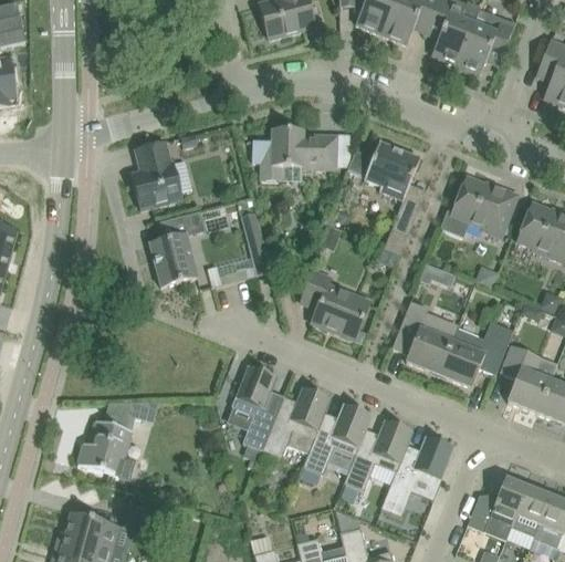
[(260,4),(262,11),(269,39),(305,30),(302,17),(311,14),(306,0),(276,0),(260,4)]
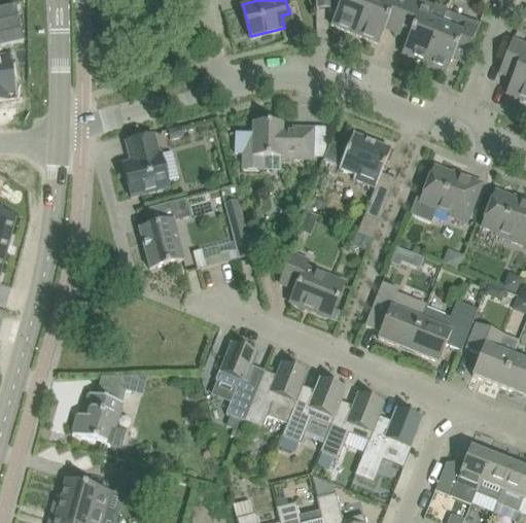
[(331,23),(356,33),(369,0),(315,0),(316,6),(331,6),(331,5),(338,7),(331,23)]
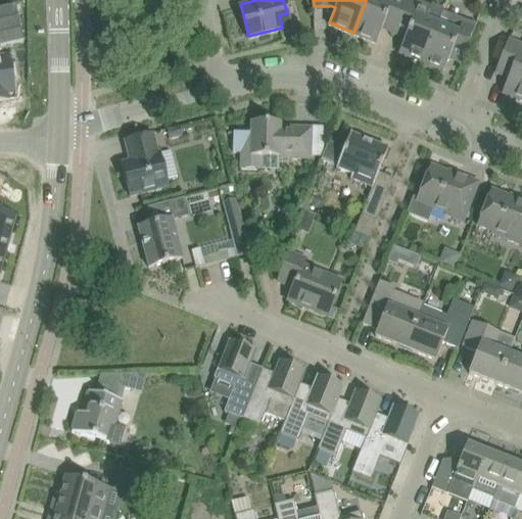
[(381,28),(393,32),(407,0),(366,0),(353,33),(376,42),(381,28)]
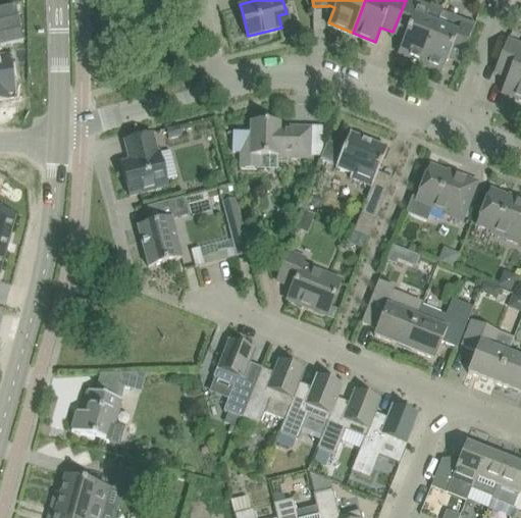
[(420,60),(441,8),(421,0),(406,0),(393,32),(404,37),(399,51),(420,60)]
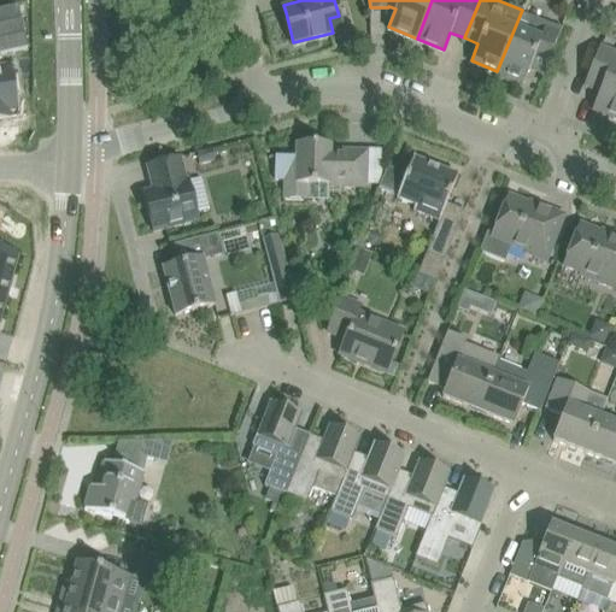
[(19,3),(0,6),(0,49),(0,51),(28,45),(19,3)]
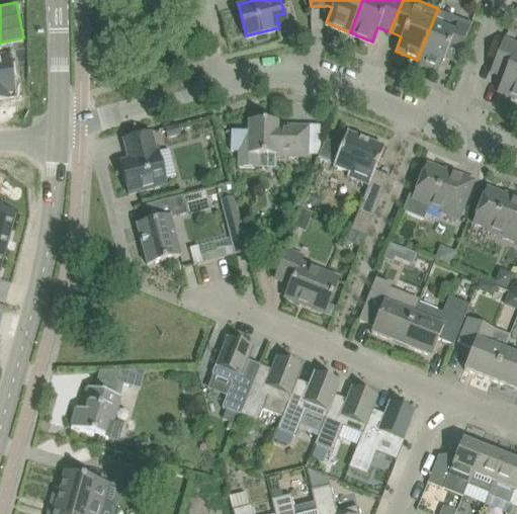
[(456,60),(471,21),(438,8),(417,60),(421,61),(420,63),(439,70),(445,55),(456,60)]
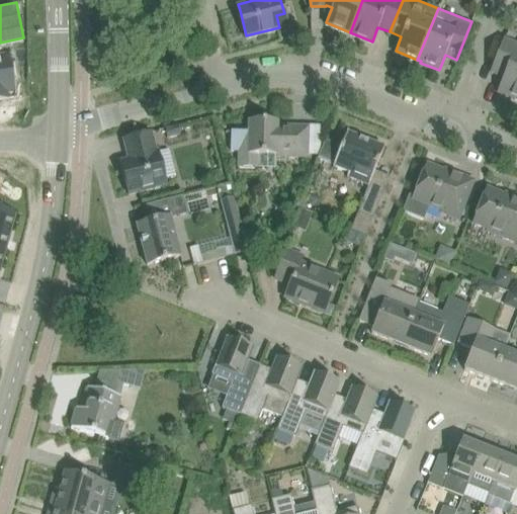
[(499,90),(516,98),(516,44),(504,38),(492,70),(505,75),(499,90)]
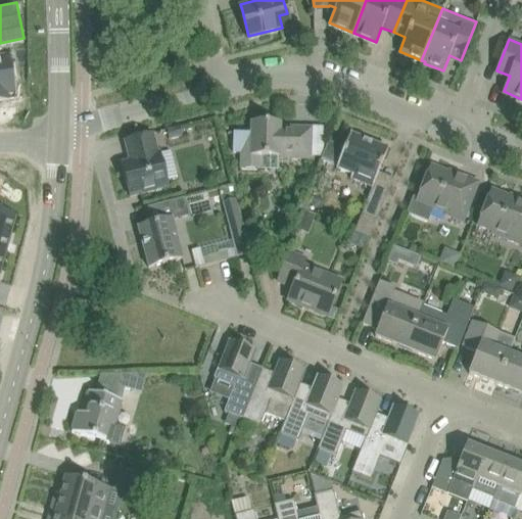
[(0,101),(10,100),(9,95),(14,94),(11,72),(0,73),(0,101)]
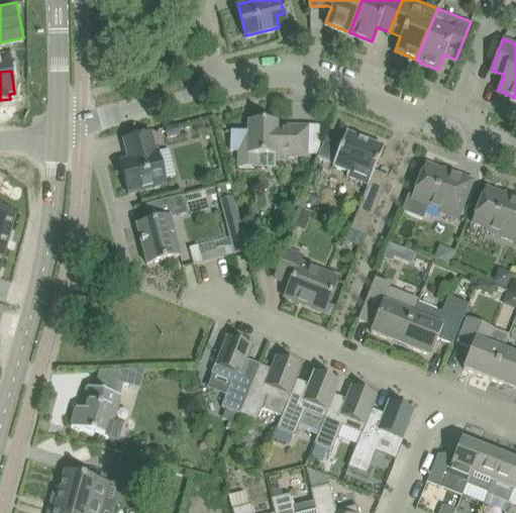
[(307,151),(308,124),(290,123),(290,125),(278,125),(278,118),(248,118),(248,129),(225,129),(225,130),(231,130),(230,140),(230,147),(238,148),(238,165),(256,166),(258,151),(260,151),(259,165),(275,165),(275,152),(289,152),(289,155),(307,155),(307,151)]
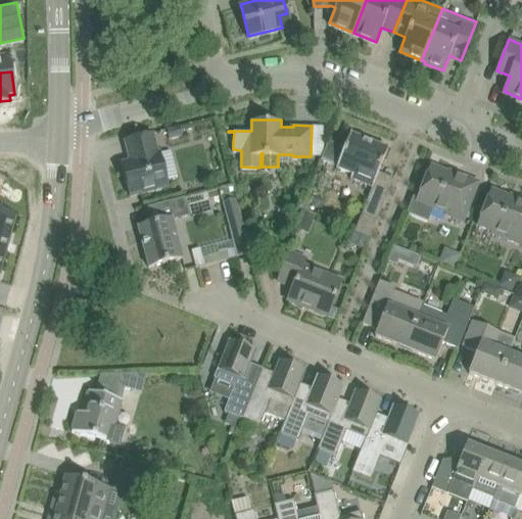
[(167,127),(170,137),(182,134),(180,124),(167,127)]
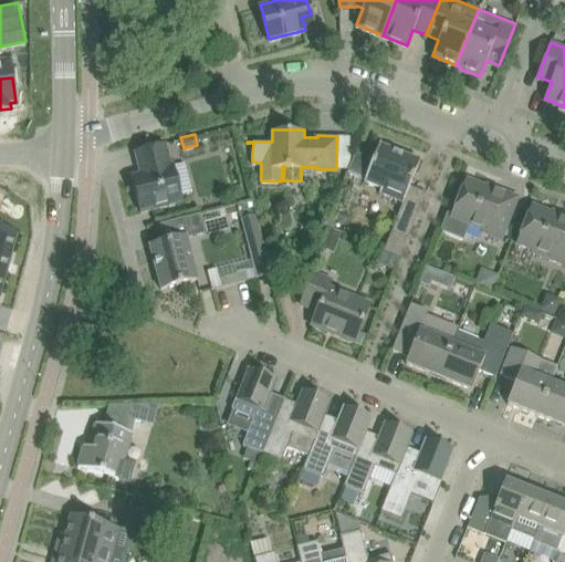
[(136,151),(142,172),(132,175),(140,210),(182,199),(173,164),(170,164),(165,143),(136,151)]
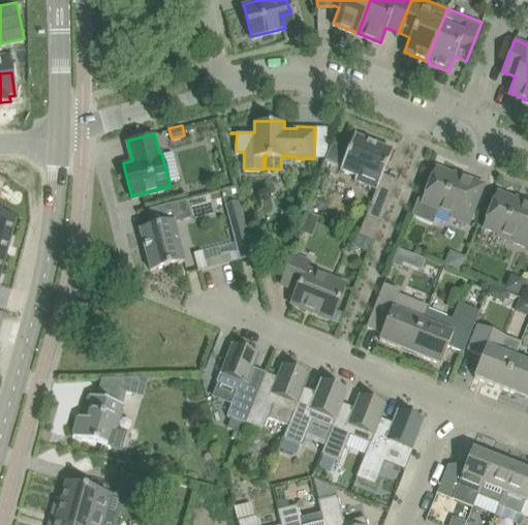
[(377,187),(393,149),(354,133),(348,148),(333,142),(325,160),(341,166),(340,167),(356,174),(354,178),(377,187)]
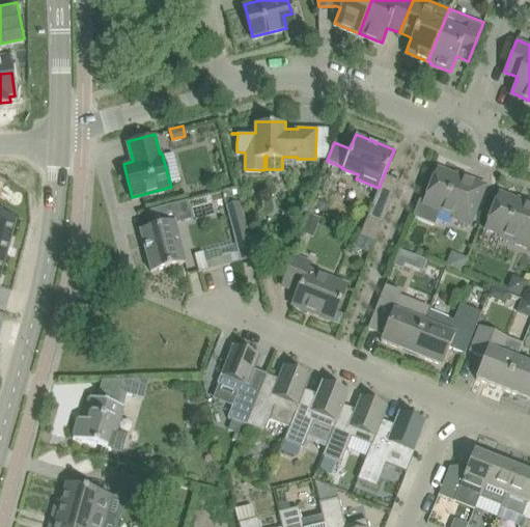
[(413,214),(420,217),(435,222),(440,207),(453,213),(452,216),(470,222),(485,184),(465,174),(464,176),(438,167),(425,199),(419,197),(413,214)]
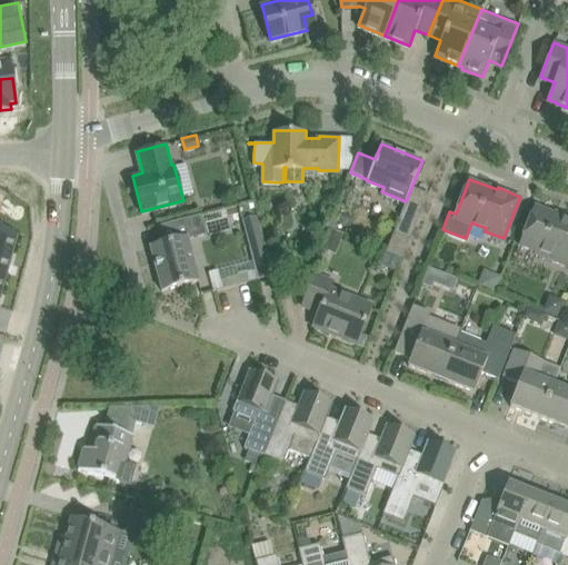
[(537,249),(536,251),(567,264),(567,216),(564,214),(562,216),(536,205),(520,243),(537,249)]
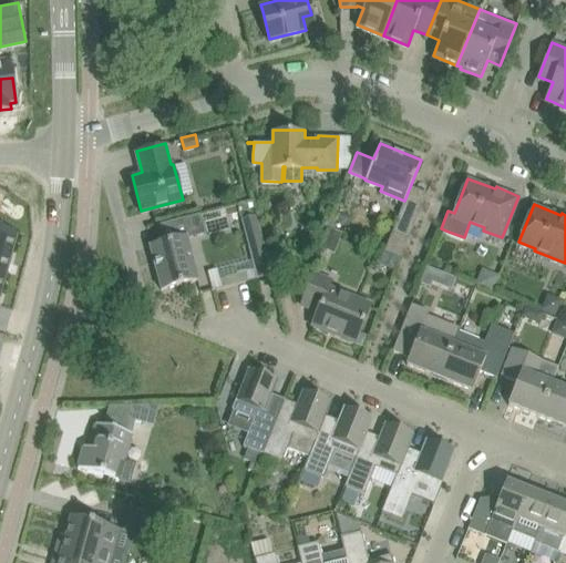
[(409,236),(419,212),(401,205),(391,229),(409,236)]
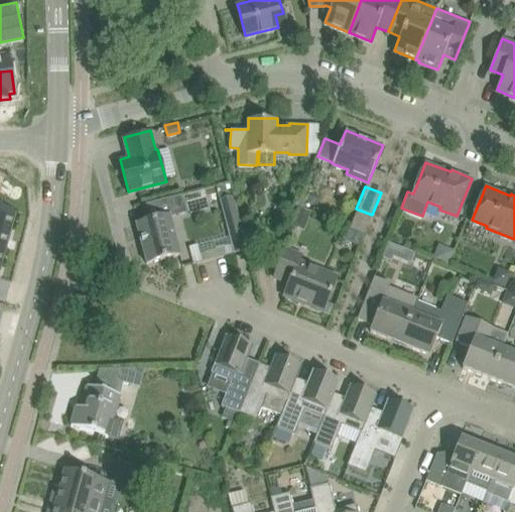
[(220,196),(228,224),(234,251),(248,247),(241,220),(240,221),(233,193),(220,196)]
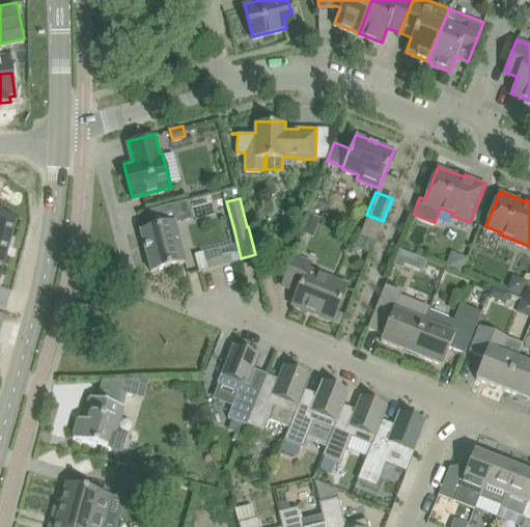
[(142,228),(141,228),(151,269),(185,260),(186,260),(174,220),(170,203),(146,210),(150,226),(142,228)]
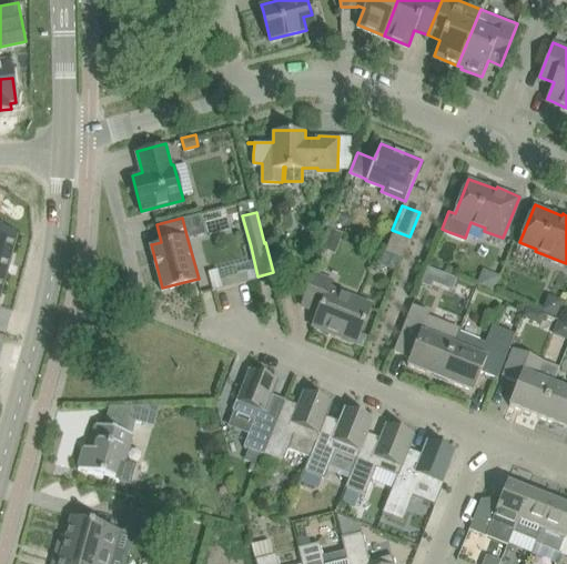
[(0,296),(1,298),(1,296),(0,296),(18,234),(19,234),(19,233),(0,228),(0,296)]
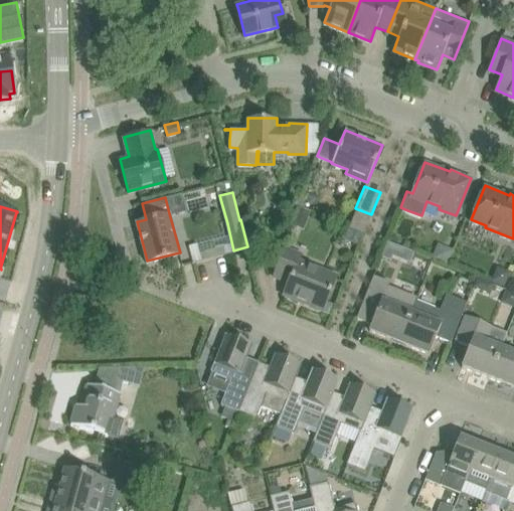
[(391,259),(397,243),(387,239),(381,254),(391,259)]
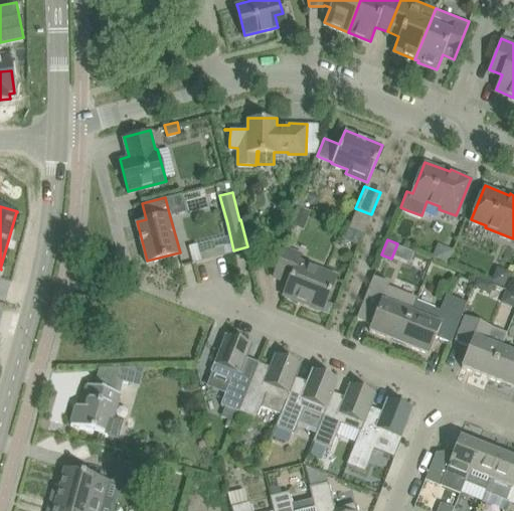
[(437,240),(432,254),(448,261),(453,246),(437,240)]
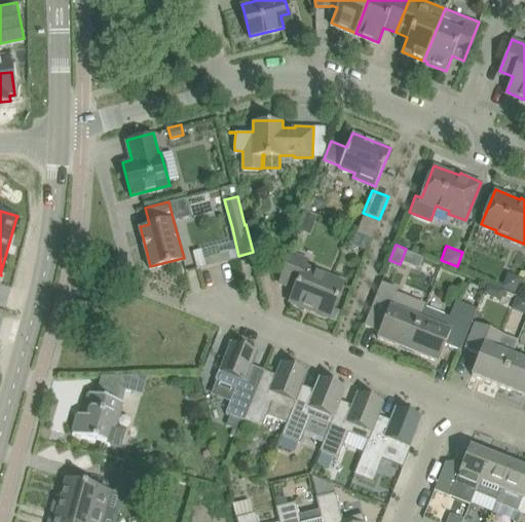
[(202,247),(193,250),(197,266),(207,263),(202,247)]
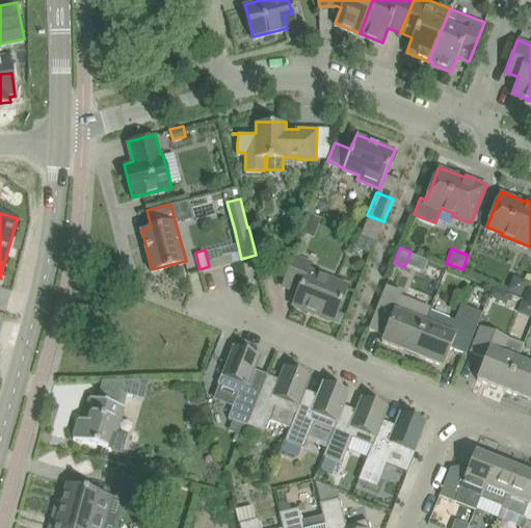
[(298,290),(293,304),(334,319),(348,284),(309,268),(311,261),(294,255),(283,284),(298,290)]
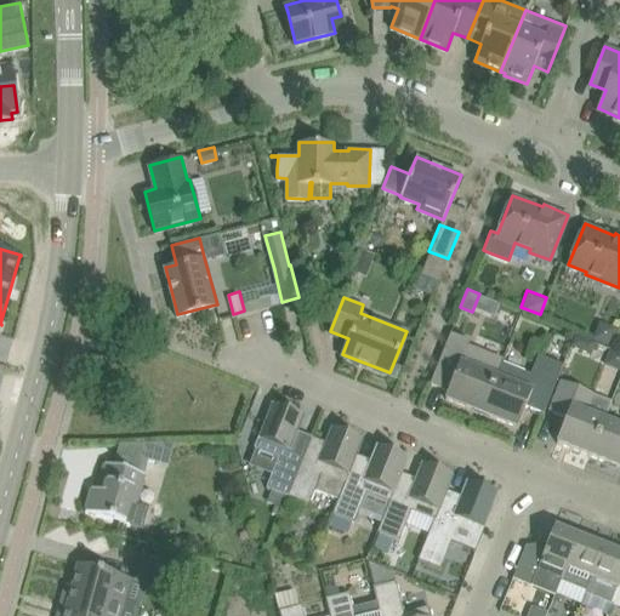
[(592,336),(612,343),(619,325),(599,318),(592,336)]
